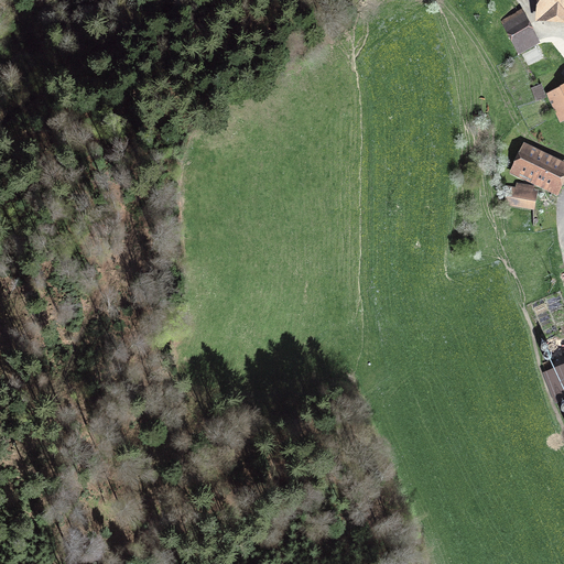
[(563,0),(535,0),(534,20),(563,22),(563,0)]
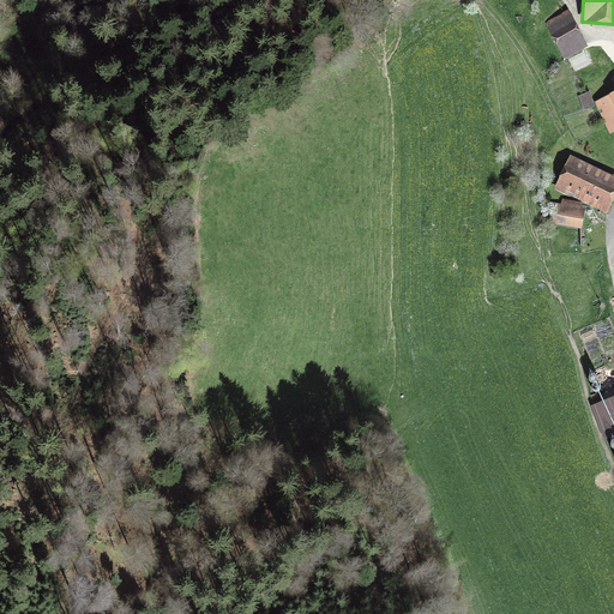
[(569,8),(545,22),(565,59),(589,46),(569,8)]
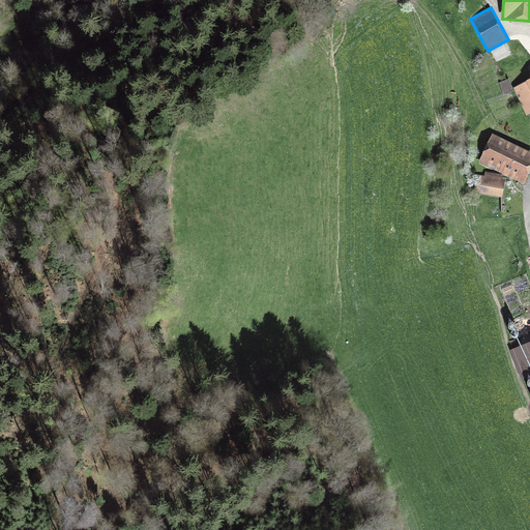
[(501,78),(504,76),(490,51),(487,53),(501,78)]
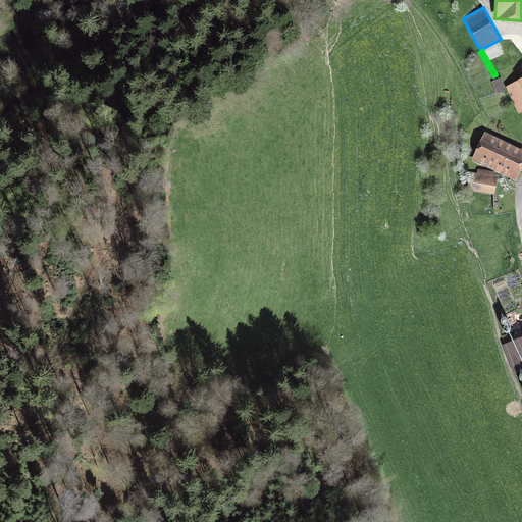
[(521,76),(505,86),(518,112),(521,110),(521,76)]
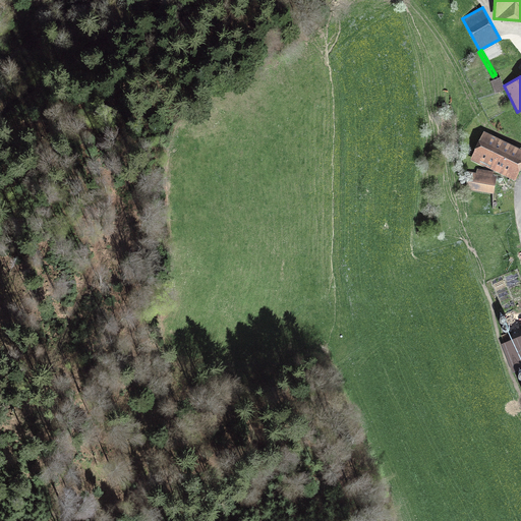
[(505,90),(501,77),(490,80),(495,93),(505,90)]
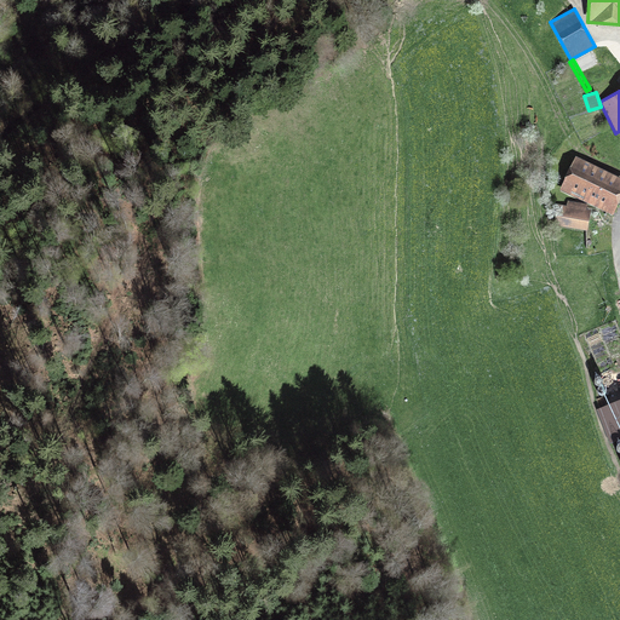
[(619,199),(619,176),(575,155),(560,189),(613,214),(619,199)]
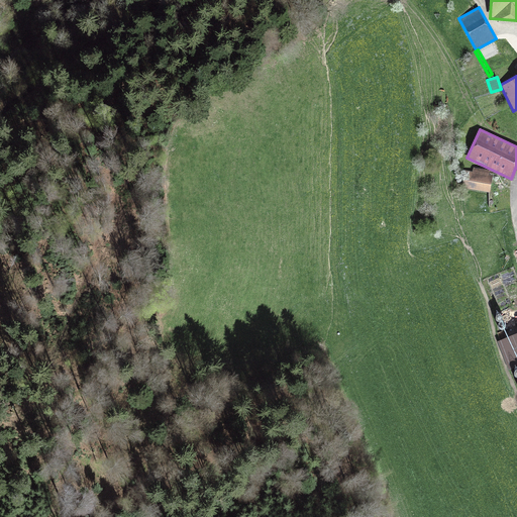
[(490,170),(466,166),(462,188),(490,192),(493,175),(489,174),(490,170)]
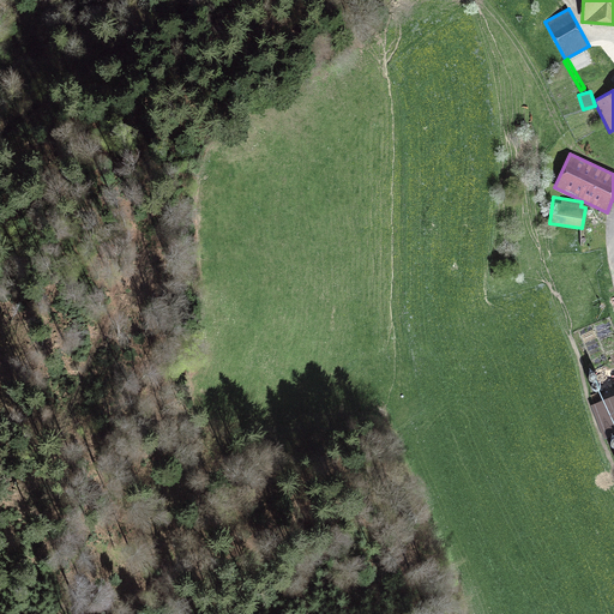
[(613,395),(590,404),(605,439),(613,434),(613,395)]
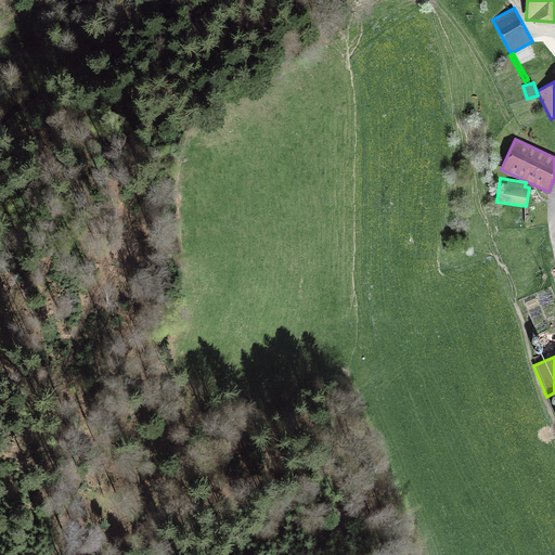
All buildings are outlined.
